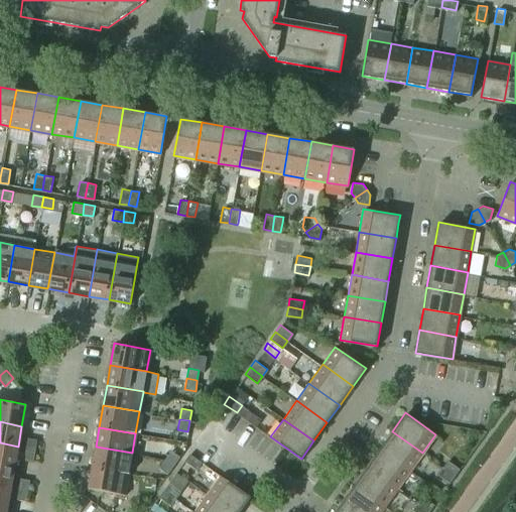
[(422,453),(392,431),(380,449),(410,471),(422,453)]
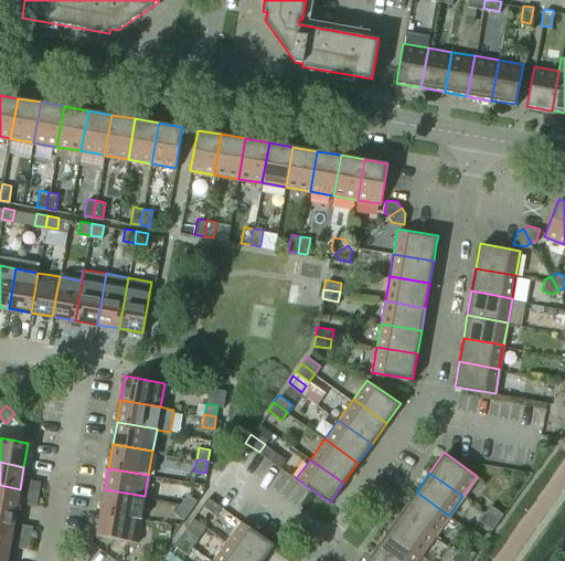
[(39,491),(40,480),(29,478),(27,490),(39,491)]
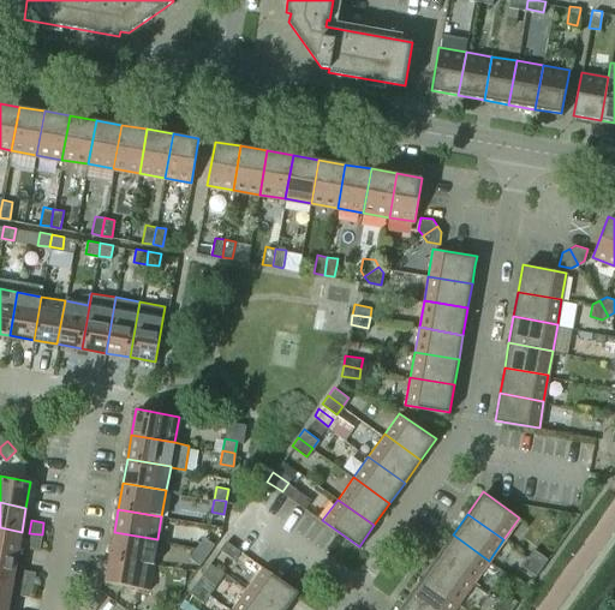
[(22,532),(0,527),(0,552),(17,556),(22,532)]
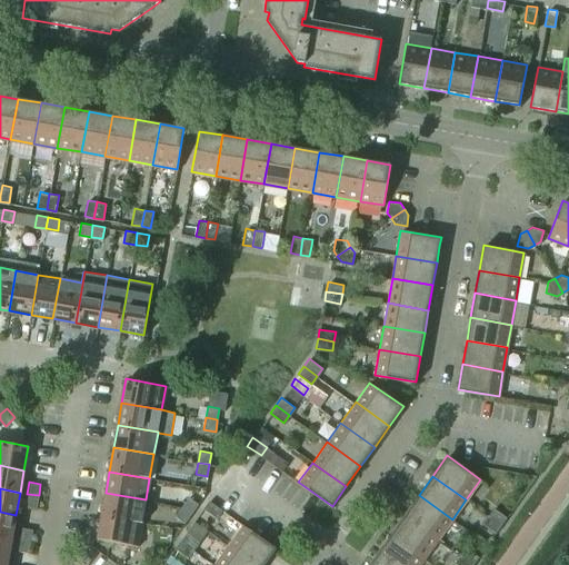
[(142,522),(146,499),(106,493),(101,515),(142,522)]
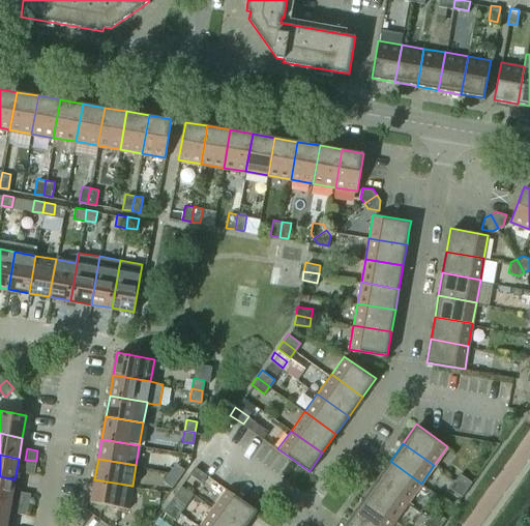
[(34,472),(36,461),(25,460),(23,470),(34,472)]
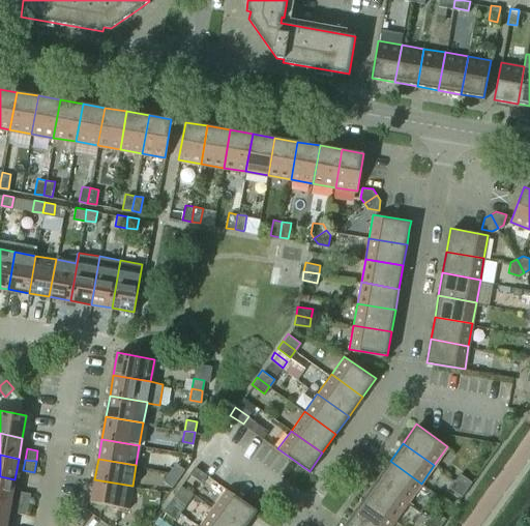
[(421,484),(390,461),(377,479),(408,501),(421,484)]
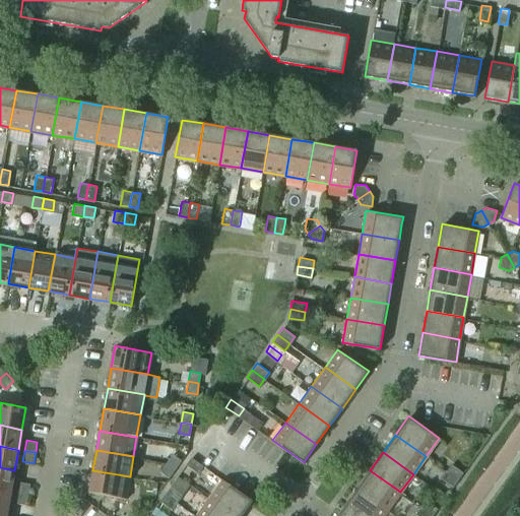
[(181,459),(172,453),(166,462),(175,468),(181,459)]
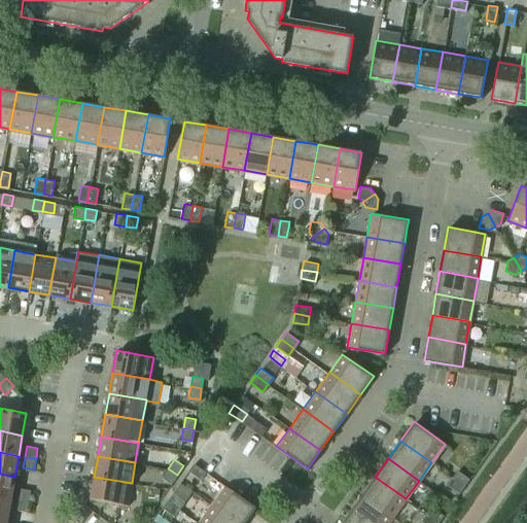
[(206,472),(194,462),(188,469),(201,479),(206,472)]
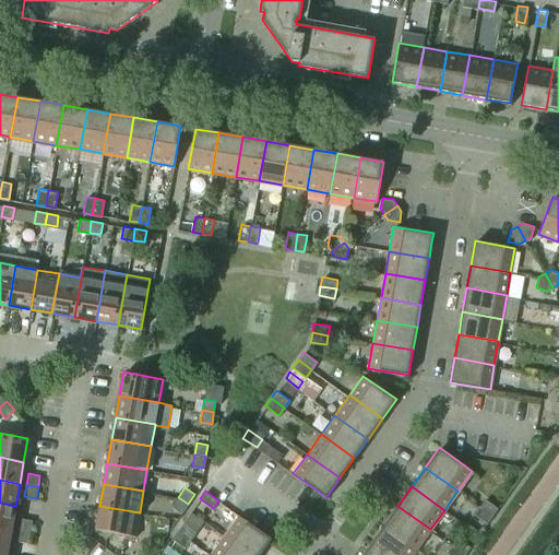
[(188,504),(178,497),(171,506),(181,514),(188,504)]
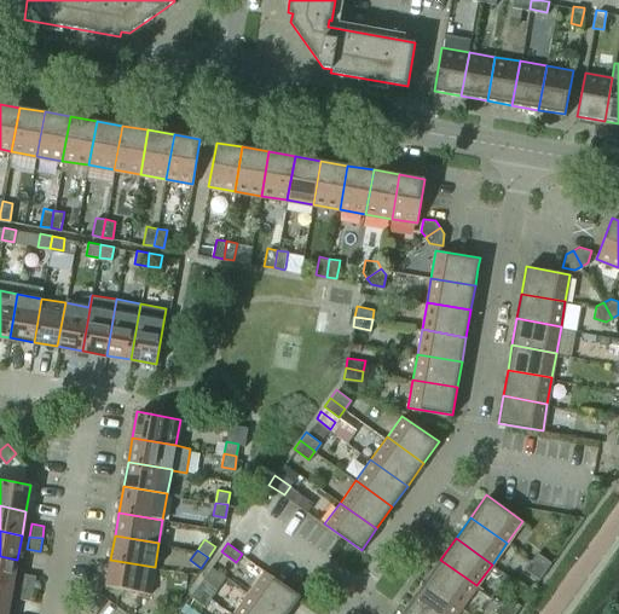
[(551,562),(536,551),(531,560),(545,571),(551,562)]
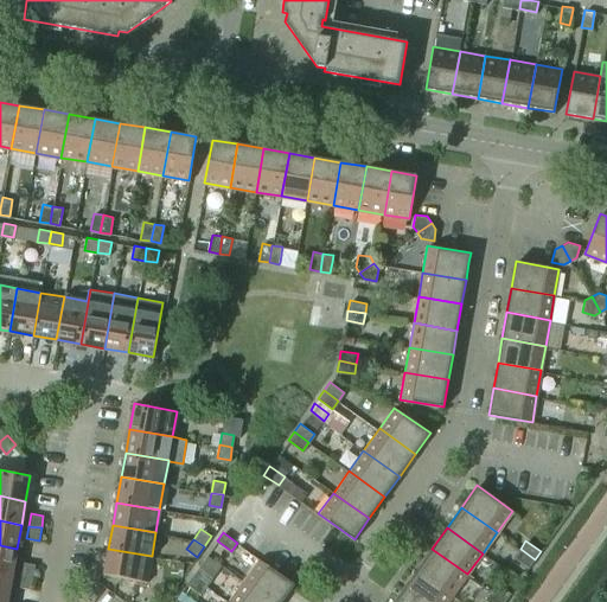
[(0,569),(13,572),(17,549),(0,545),(0,569)]
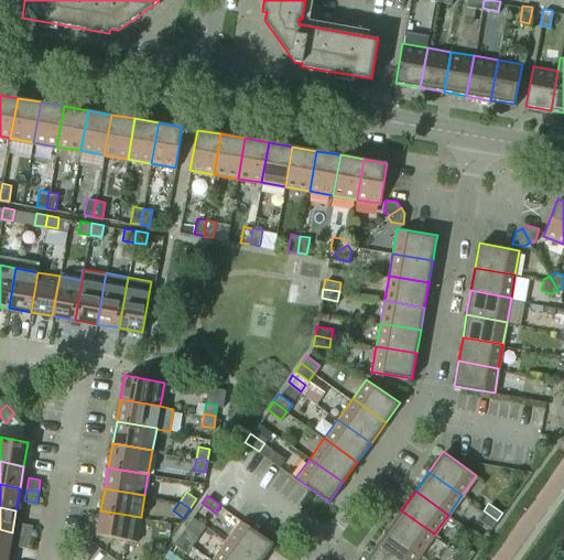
[(137,540),(141,517),(100,510),(97,534),(137,540)]
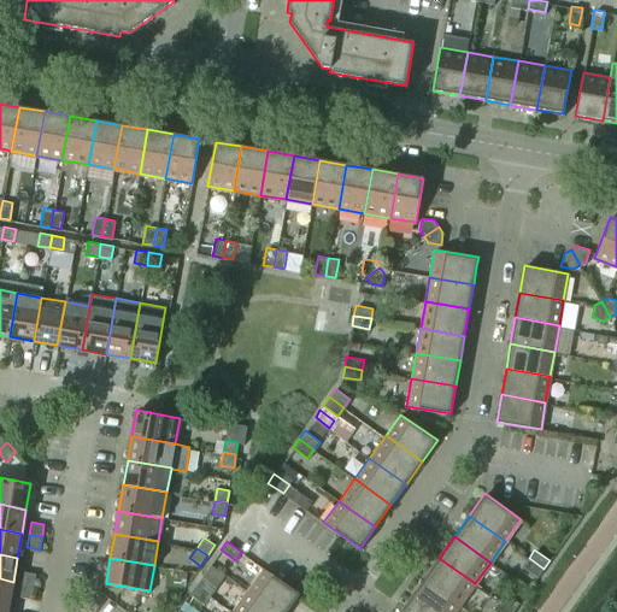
[(475,583),(439,558),(423,578),(460,605),(475,583)]
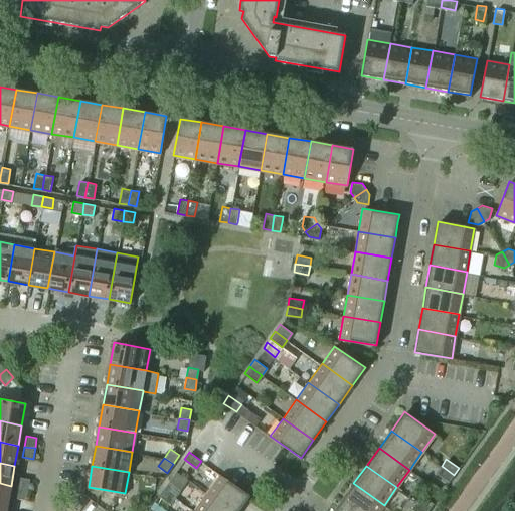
[(454,475),(442,466),(437,473),(449,482),(454,475)]
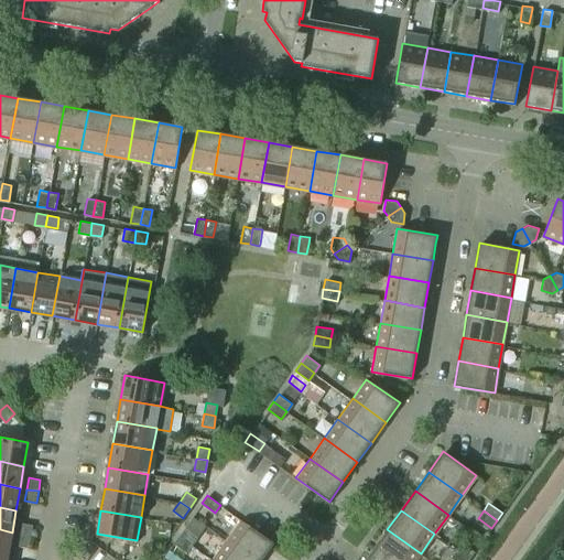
[(261,559),(273,544),(240,519),(226,540),(253,559),(261,559)]
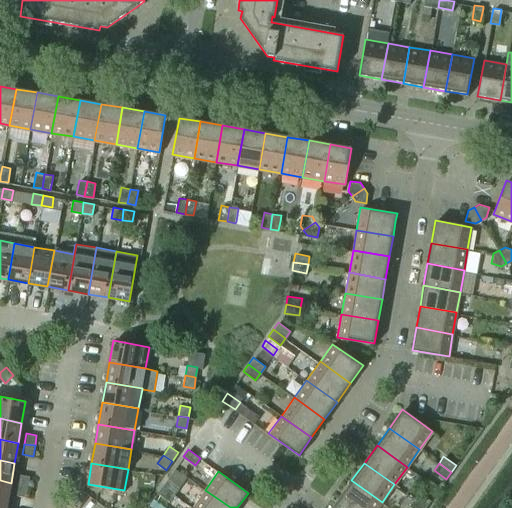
[(27,486),(29,475),(19,473),(17,484),(27,486)]
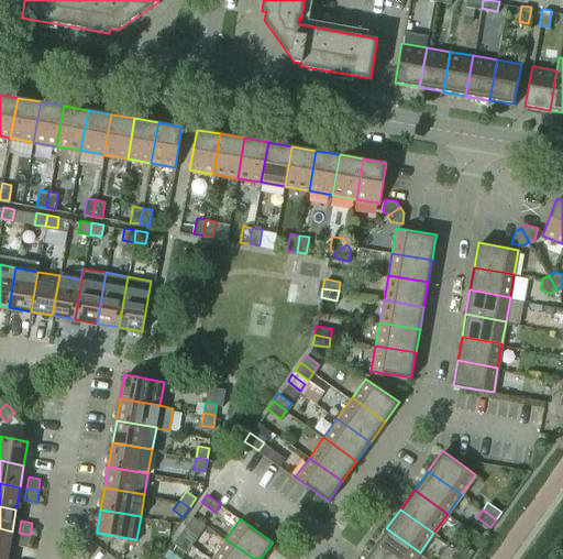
[(197,536),(184,526),(178,534),(191,544),(197,536)]
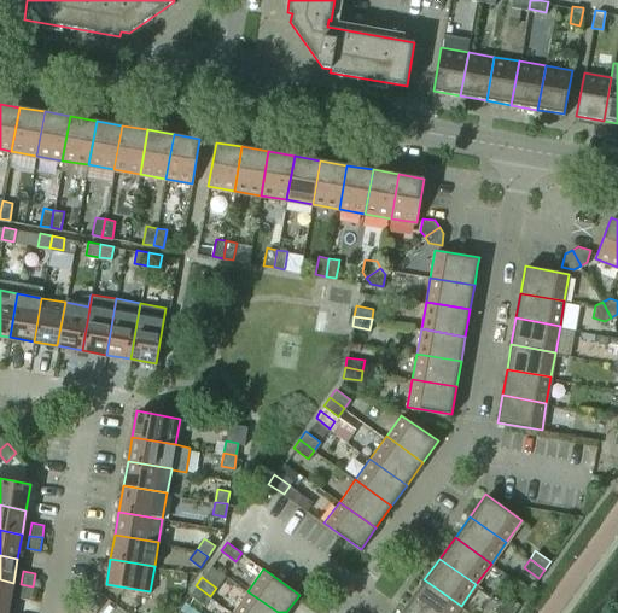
[(0,606),(9,607),(13,583),(0,579),(0,606)]
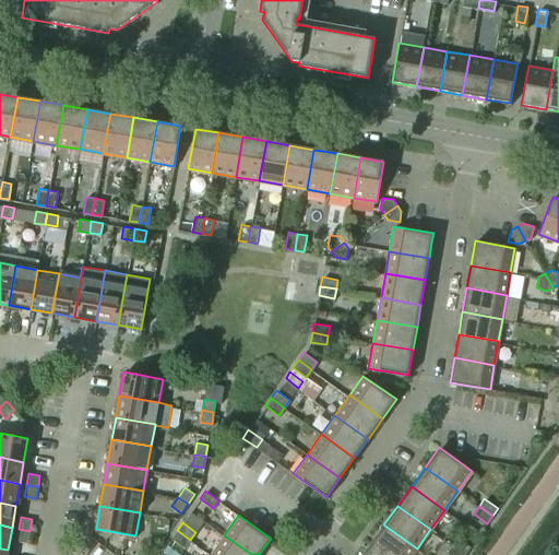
[(412,554),(417,548),(383,524),(370,544),(384,554),(412,554)]
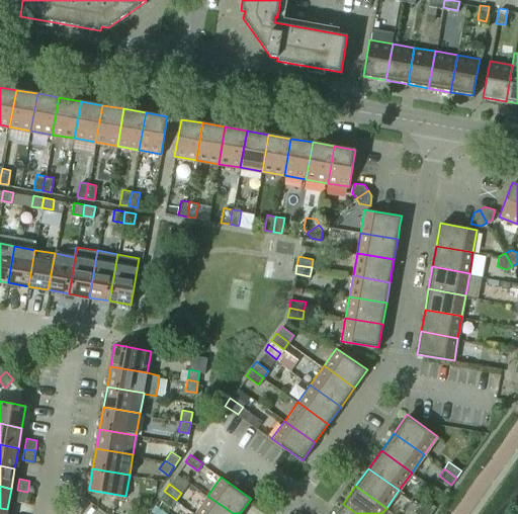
[(26,502),(27,492),(17,490),(15,500),(26,502)]
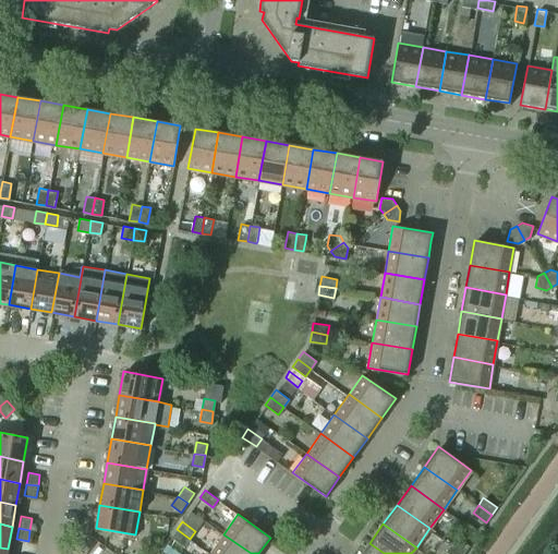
[(184,546),(190,539),(177,529),(171,537),(184,546)]
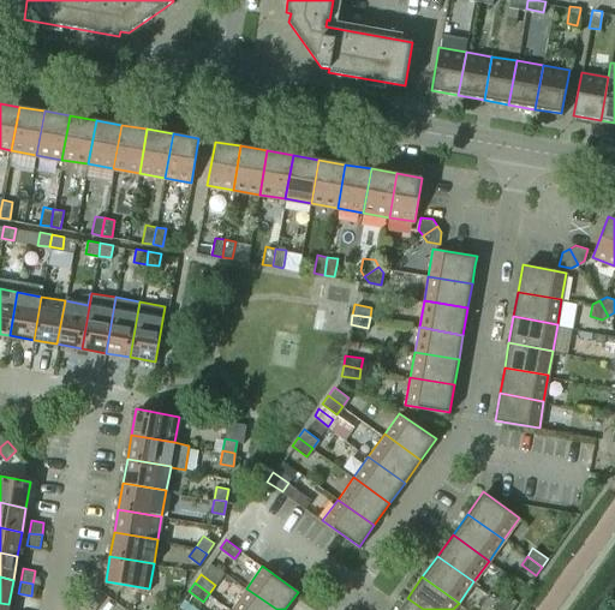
[(276,609),(246,588),(232,609),(276,609)]
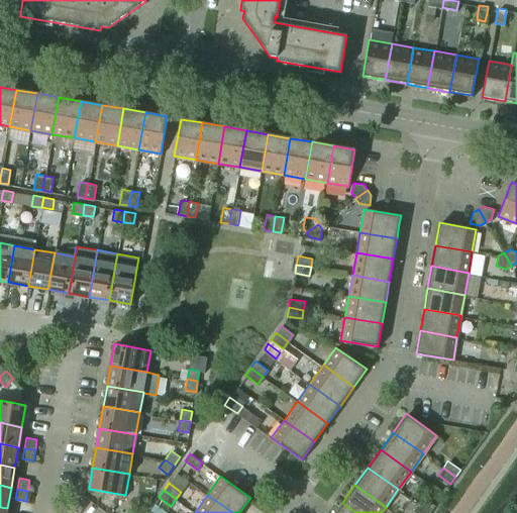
[(430,512),(434,505),(422,496),(417,503),(430,512)]
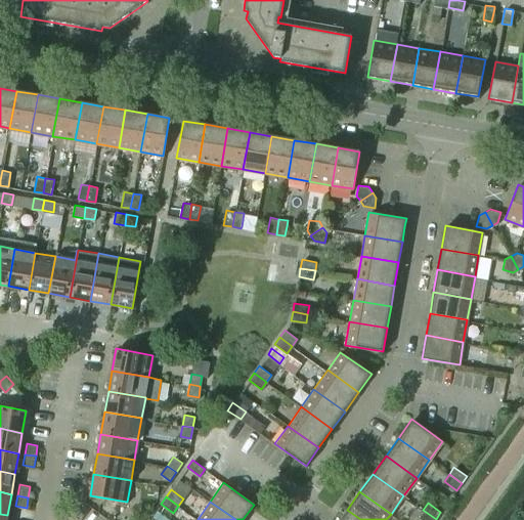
[(360,519),(347,510),(339,519),(360,519)]
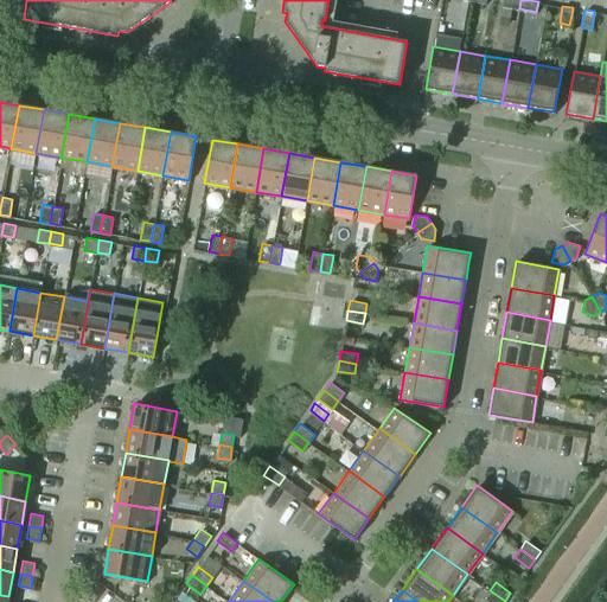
[(503,601),(505,601),(490,590),(484,599),(489,601),(503,601)]
